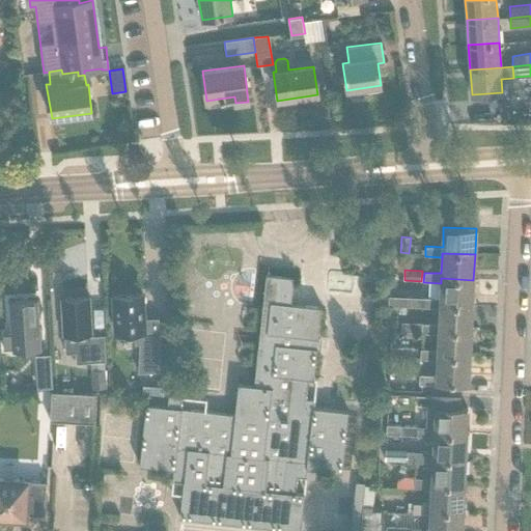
[(314,407),(315,399),(306,398),(308,378),(314,379),(322,307),(288,304),(289,294),(291,294),(294,278),(266,275),(256,371),(264,372),(263,387),(239,384),(235,414),(180,408),(182,396),(168,395),(167,407),(145,403),(139,466),(174,469),(172,481),(184,482),(179,518),(301,530),(304,495),(295,494),(297,476),(307,477),(308,469),(343,472),(350,411),(314,407)]
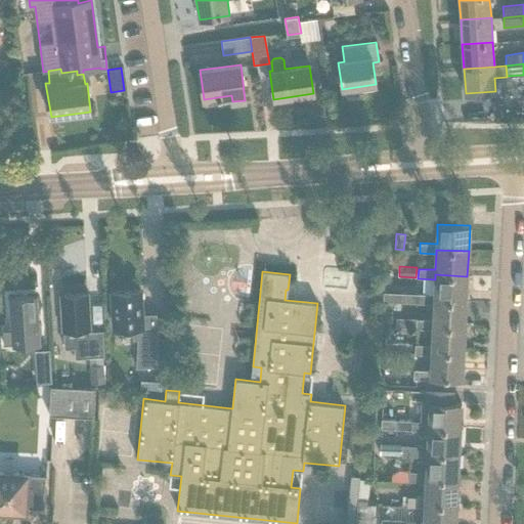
[(435,274),(435,279),(434,295),(418,294),(417,304),(434,305),(434,300),(466,302),(467,276),(435,274)]
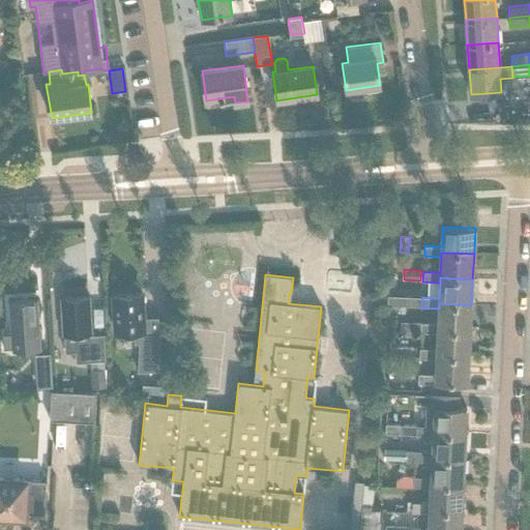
[(143,294),(113,295),(116,331),(135,330),(135,343),(139,342),(138,372),(158,370),(159,341),(158,317),(144,318),(143,294)]
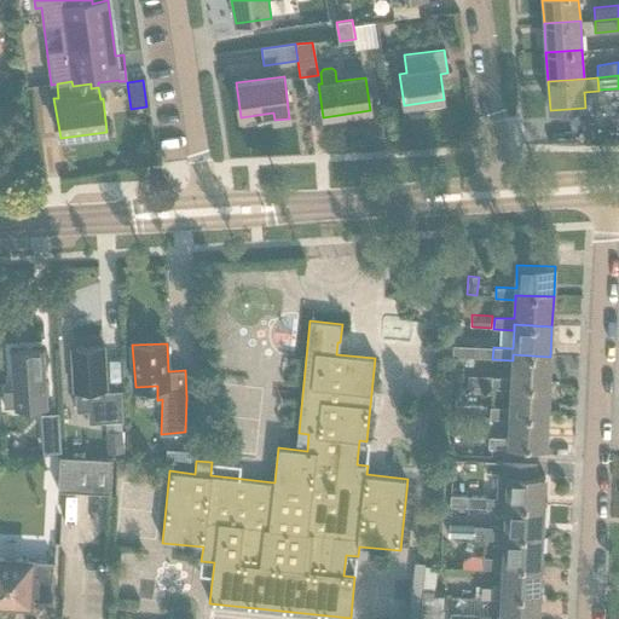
[(120,420),(119,392),(103,393),(103,388),(105,388),(103,347),(70,350),(73,391),(86,389),(88,422),(120,420)]
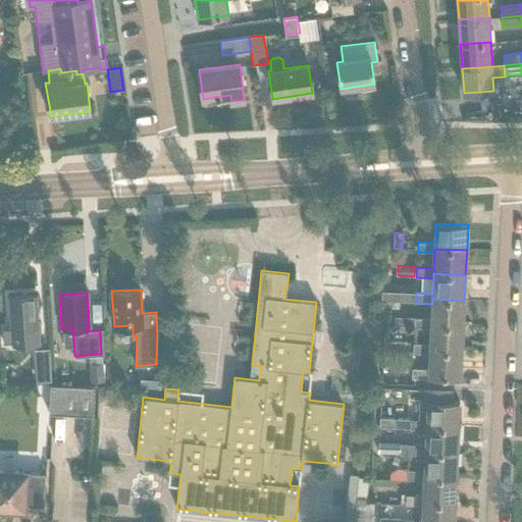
[(8,298),(10,329),(23,328),(24,344),(37,343),(36,328),(38,327),(36,296),(8,298)]
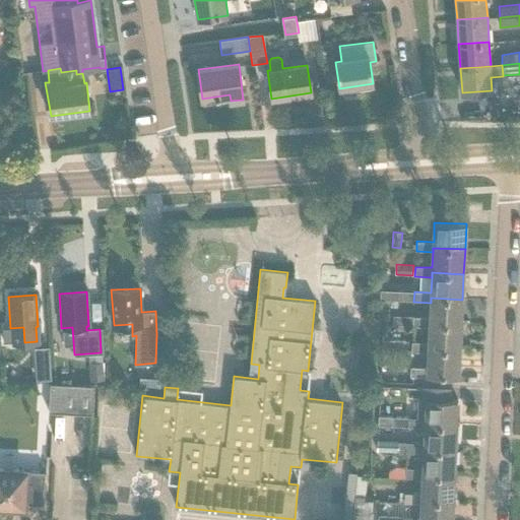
[(431,298),(431,303),(430,319),(412,318),(412,327),(430,328),(430,323),(461,324),(462,300),(431,298)]
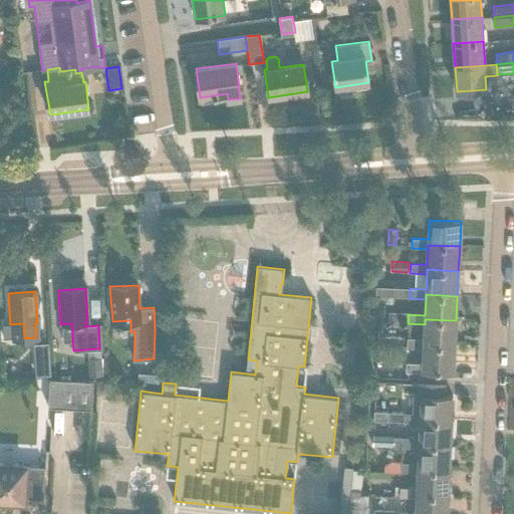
[(383,315),(384,295),(374,295),(373,315),(383,315)]
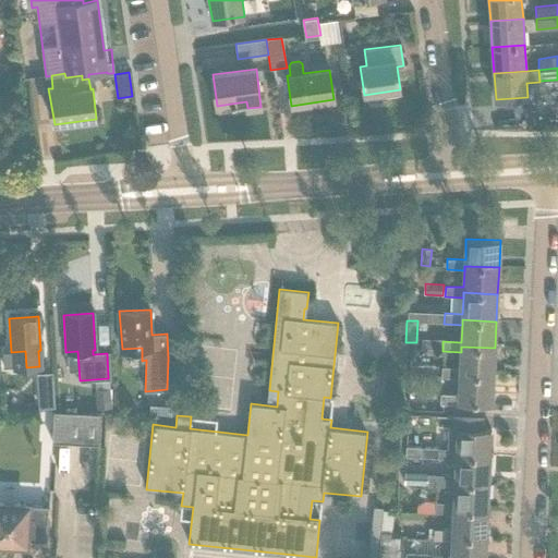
[(495,348),(461,347),(461,352),(460,368),(443,367),(441,378),(460,378),(460,374),(494,375),(495,348)]
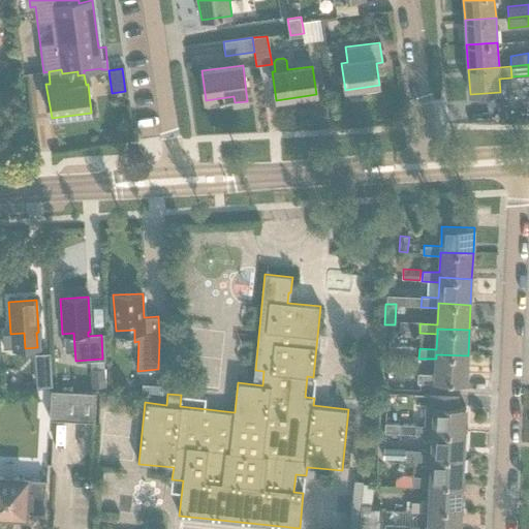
[(51,353),(35,354),(35,364),(51,363),(51,353)]
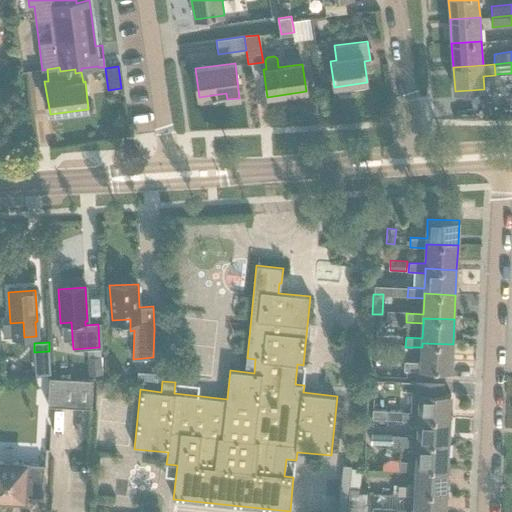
[(422,343),(422,347),(421,363),(404,362),(404,371),(421,372),(421,368),(452,370),(453,344),(422,343)]
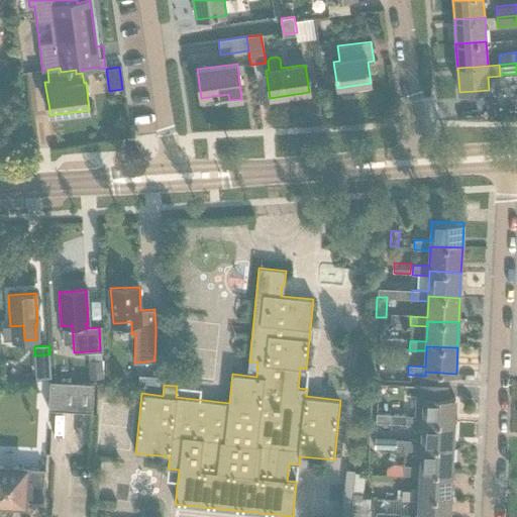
[(90,378),(104,377),(103,359),(89,360),(90,378)]
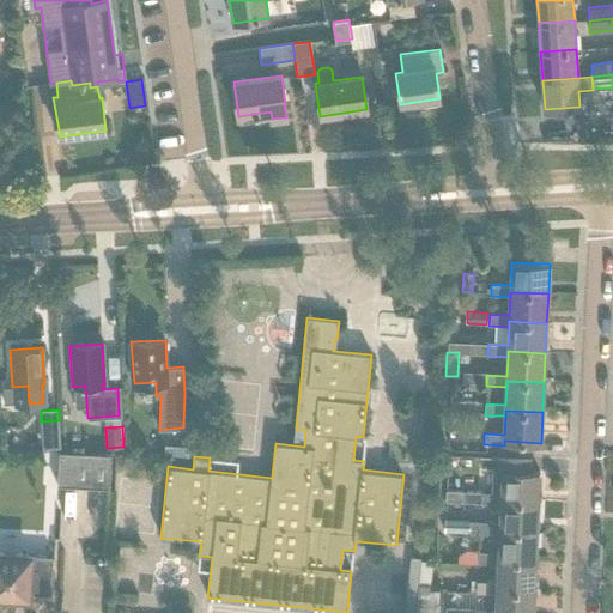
[(165,445),(164,456),(188,457),(189,447),(165,445)]
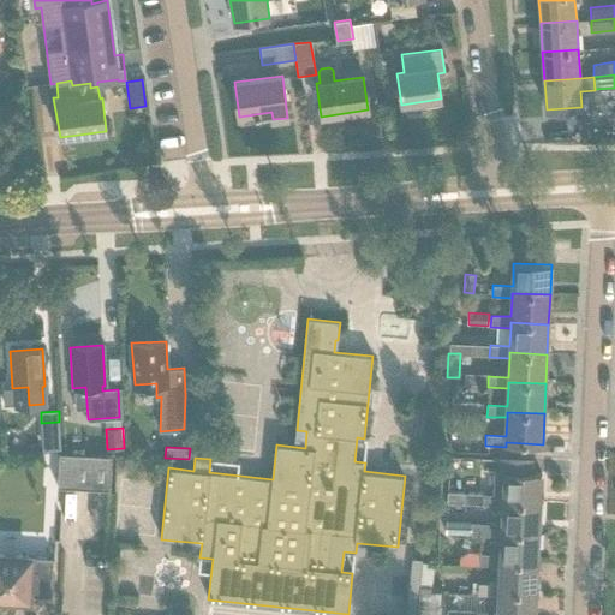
[(112,458),(59,454),(58,488),(111,491),(112,458)]
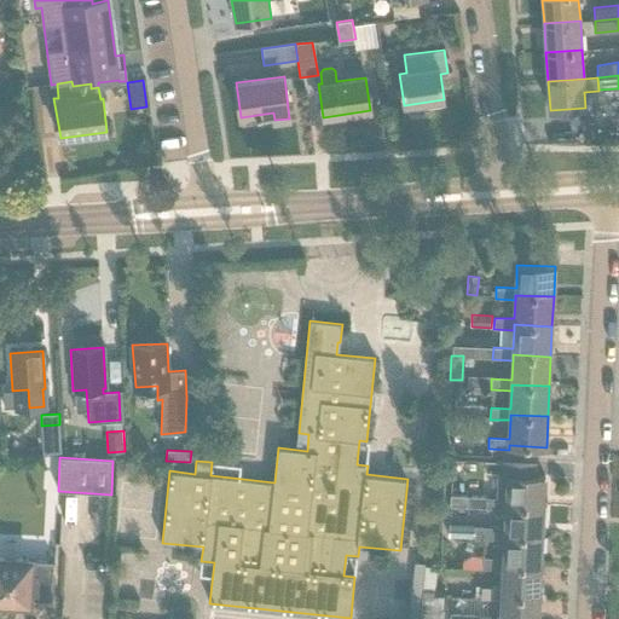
[(534,476),(536,463),(508,462),(507,474),(505,498),(466,497),(466,508),(485,509),(505,510),(505,505),(544,507),(545,476),(534,476)]
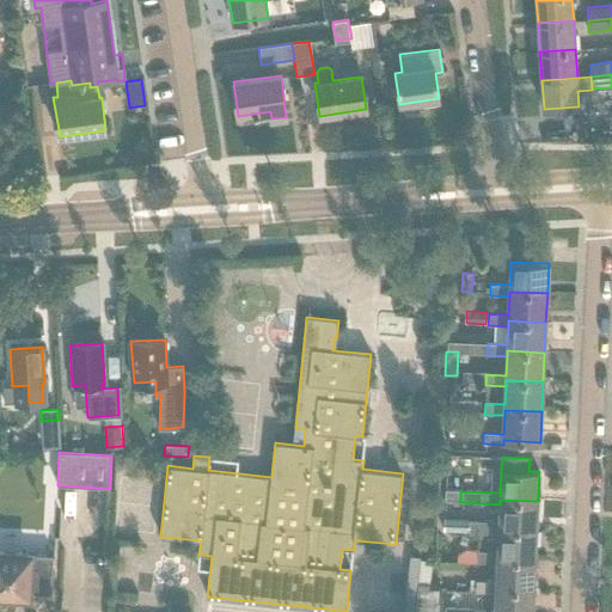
[(499,534),(499,530),(536,531),(538,501),(500,500),(500,505),(499,522),(479,521),(444,519),(444,532),(499,534)]
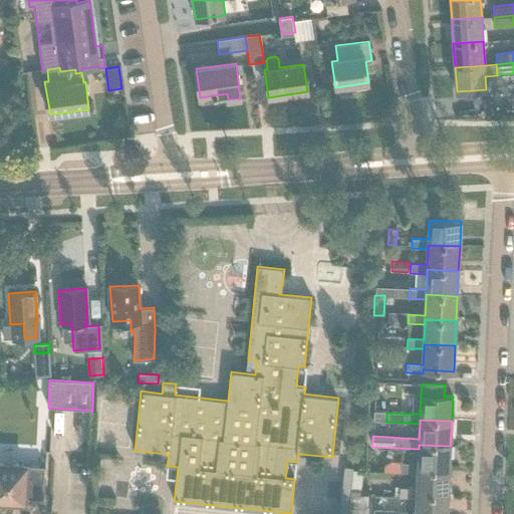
[(418,474),(418,469),(449,471),(450,446),(419,445),(419,449),(418,465),(402,464),(401,472),(401,473),(418,474)]
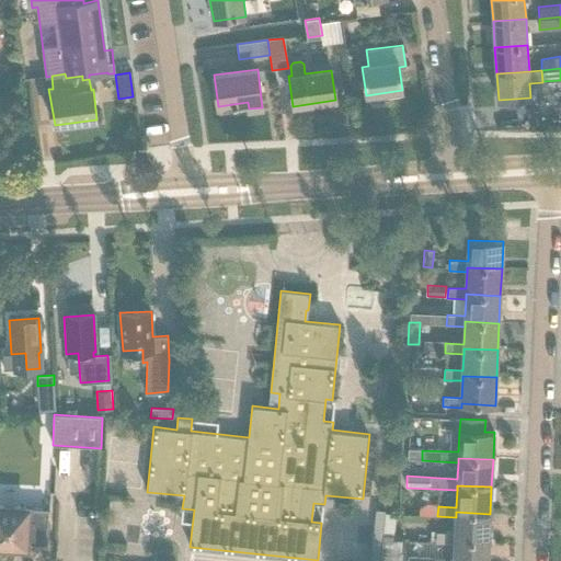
[(420,510),(419,514),(437,515),(438,506),(438,505),(427,504),(420,510)]
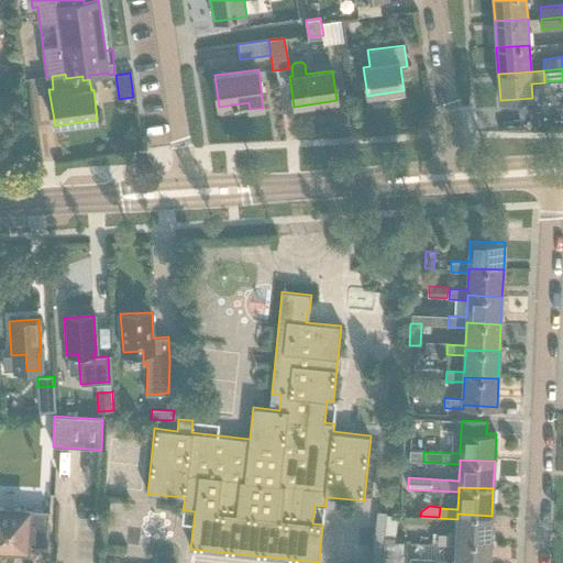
[(0,508),(0,548),(8,549),(9,509),(0,508)]
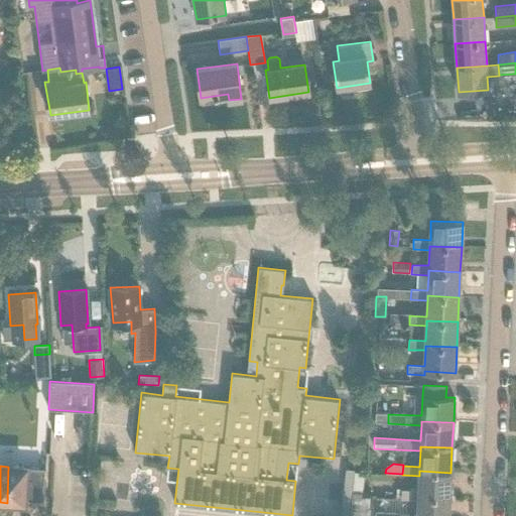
[(25,502),(25,500),(41,501),(43,501),(45,468),(8,467),(7,503),(25,504),(25,502)]
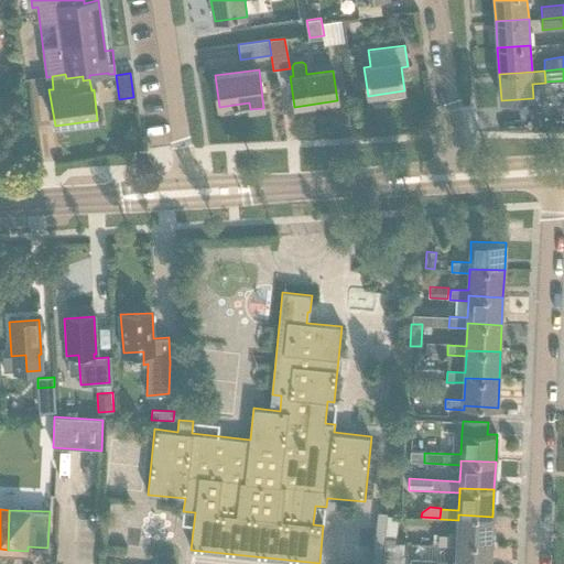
[(438,546),(456,548),(457,542),(491,544),(492,517),(458,514),(458,520),(457,535),(440,534),(438,546)]
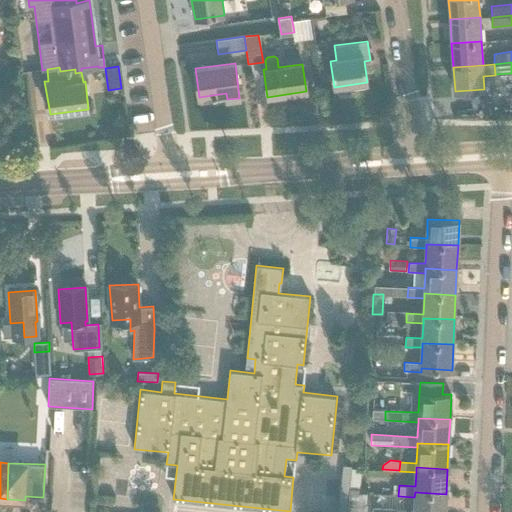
[(415,492),(414,497),(415,497),(414,511),(372,509),(372,511),(445,511),(446,494),(415,492)]
